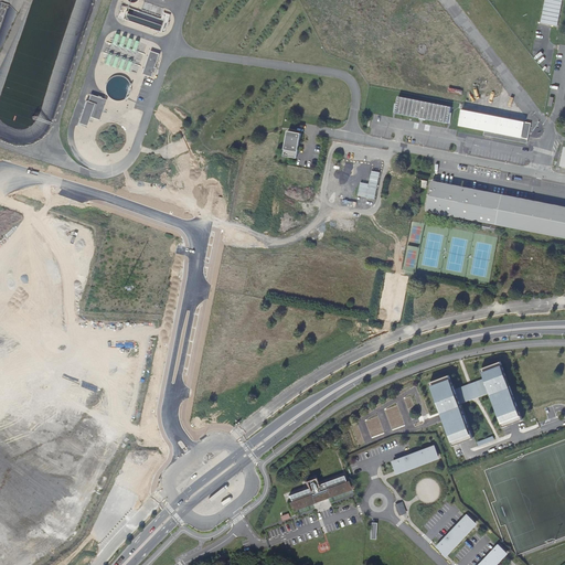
[(545,0),(541,23),(557,27),(562,0),(545,0)]
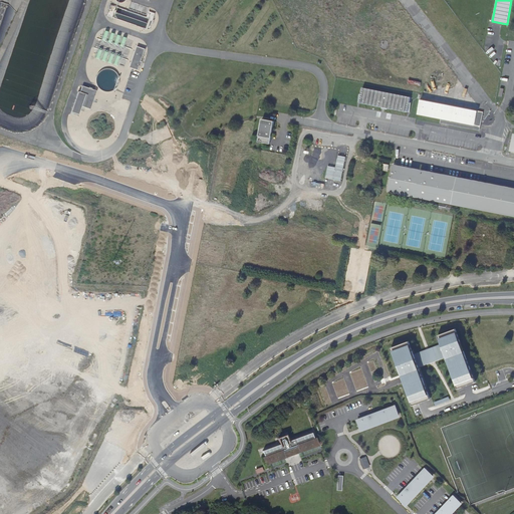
[(132,2),(129,9),(147,15),(149,8),(132,2)]
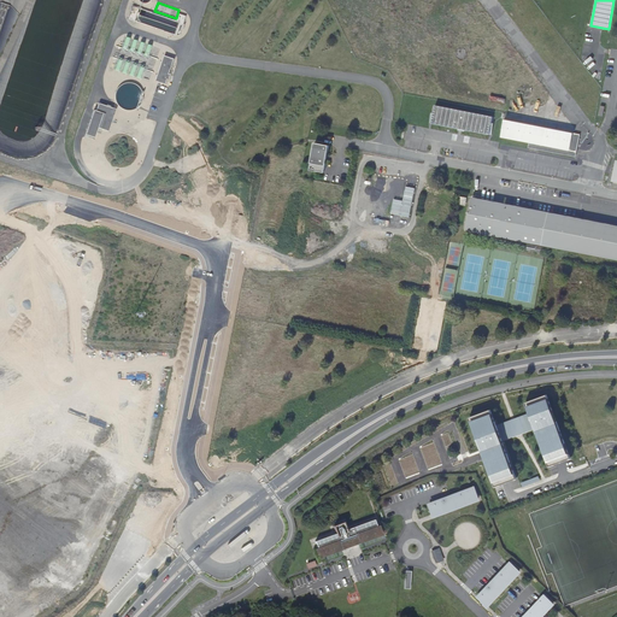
[(176,21),(134,6),(129,19),(180,37),(187,17),(178,15),(176,21)]
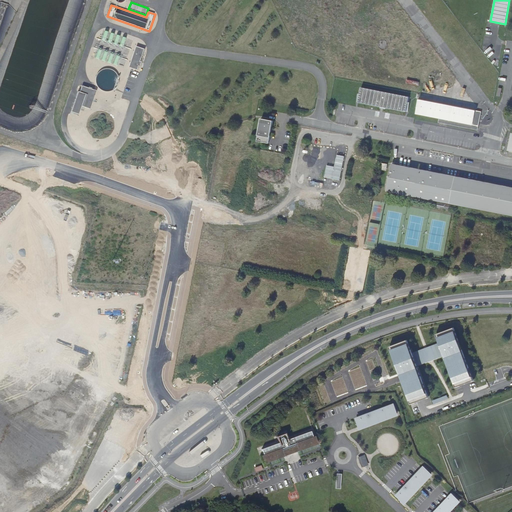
[(145,49),(137,46),(129,67),(138,70),(139,66),(141,67),(142,62),(141,62),(145,49)]
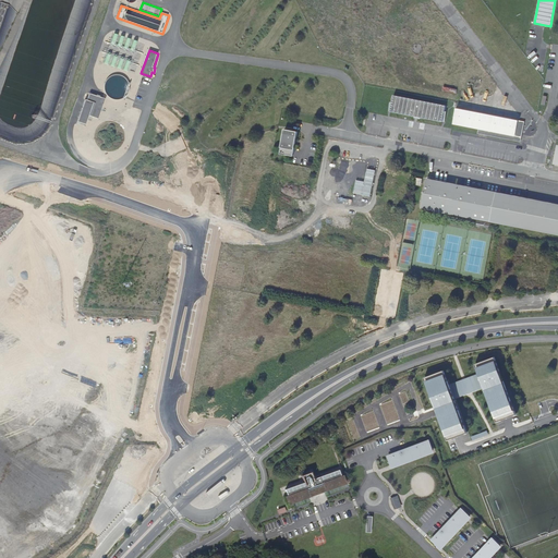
[(110,98),(114,99),(119,99),(121,99),(123,98),(125,96),(128,94),(129,92),(129,89),(129,86),(129,83),(128,81),(125,79),(124,77),(121,76),(117,75),(114,75),(112,76),(108,79),(107,81),(105,83),(105,86),(105,89),(105,92),(107,95),(108,97),(110,98)]
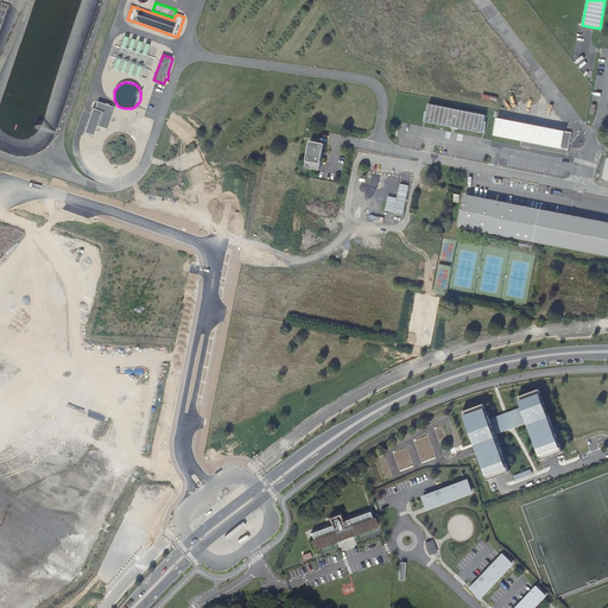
[(94,109),(93,109),(84,133),(93,137),(96,126),(107,130),(114,108),(97,102),(94,109)]
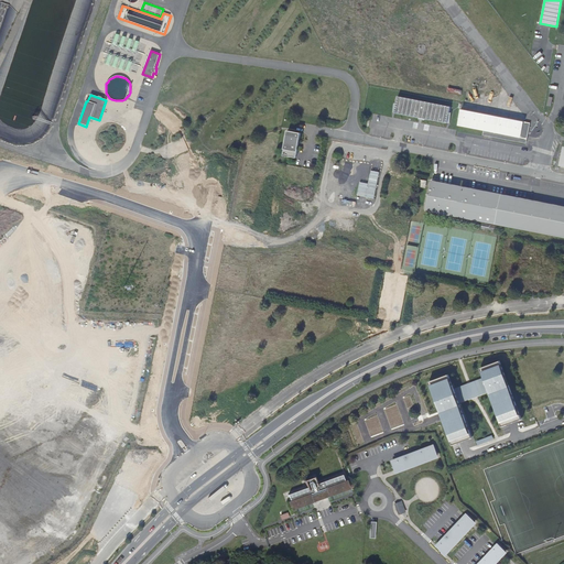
[(451,107),(398,97),(394,114),(447,123),(451,107)]
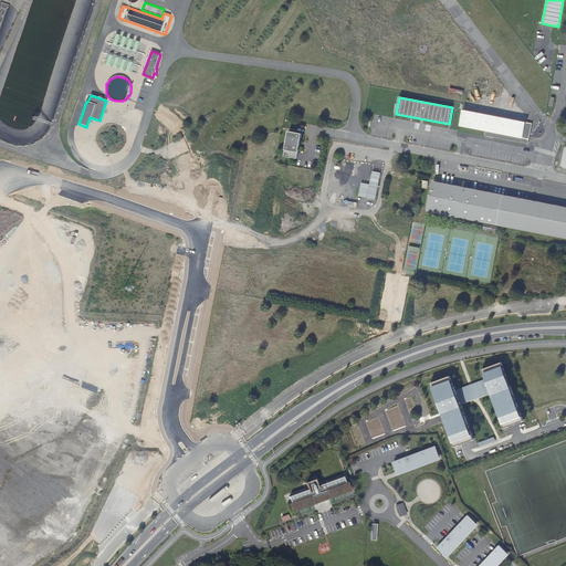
[(532,123),(463,109),(460,125),(485,130),(484,135),(489,136),(528,144),(530,135),(532,123)]
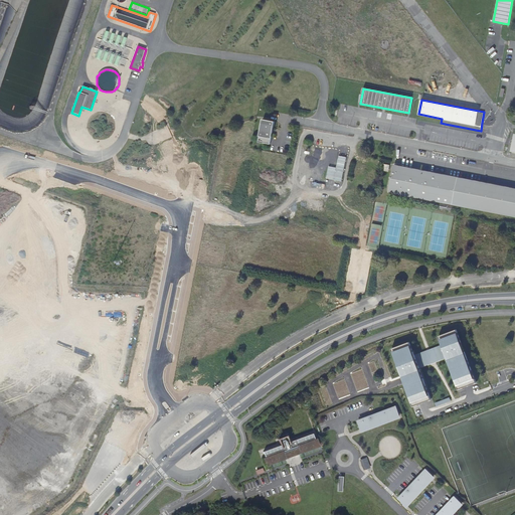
[(271,145),(275,122),(263,120),(259,142),(271,145)]
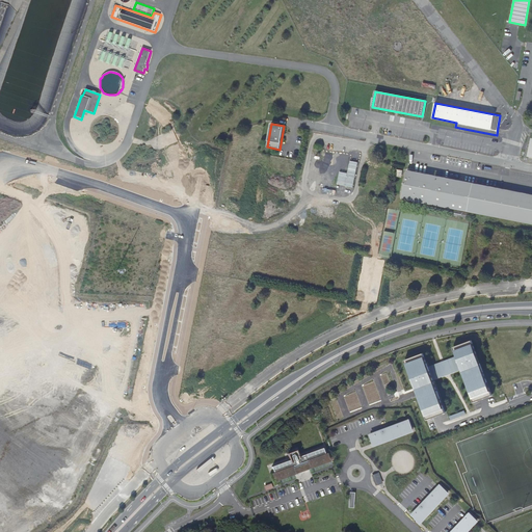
[(467,211),(472,185),(406,171),(401,197),(467,211)]
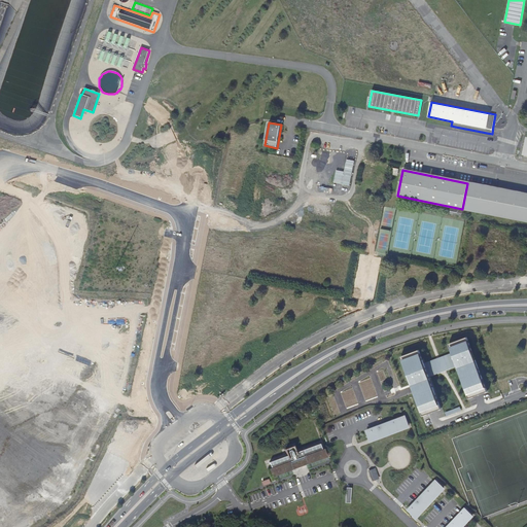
[(462,209),(526,221),(526,195),(467,183),(462,209)]
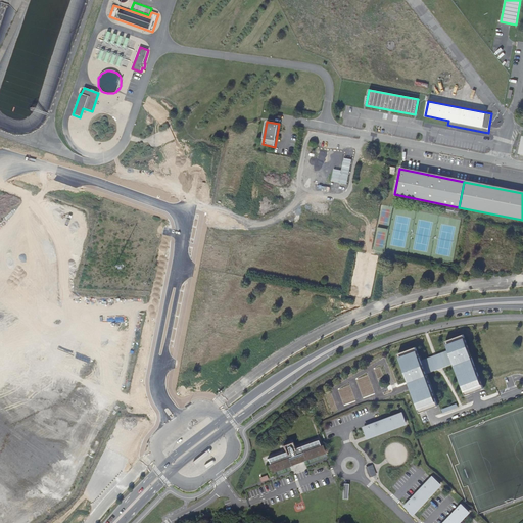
[(511,247),(486,242),(484,251),(509,256),(511,247)]
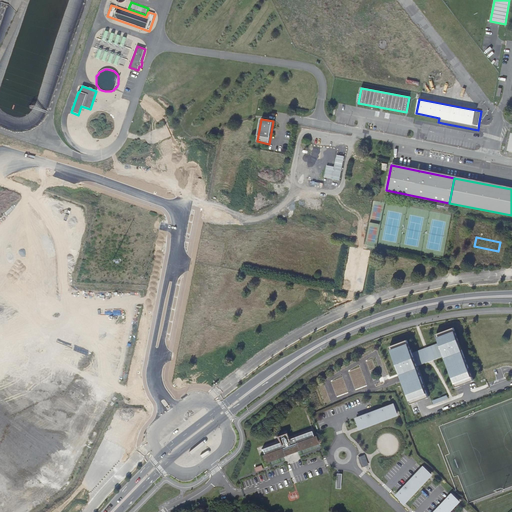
[(389,347),(410,404),(430,397),(418,365),(443,355),(455,386),(464,383),(474,379),(454,328),(436,334),(439,343),(412,354),(406,340),(389,347)]
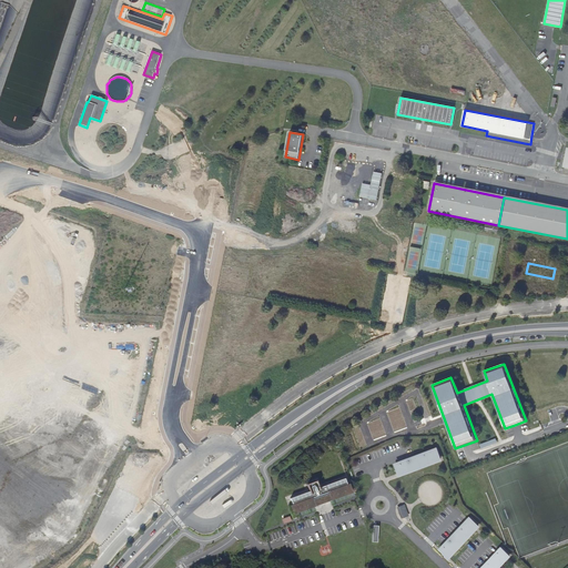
[(496,438),(479,445),(482,448),(497,442),(496,438)]
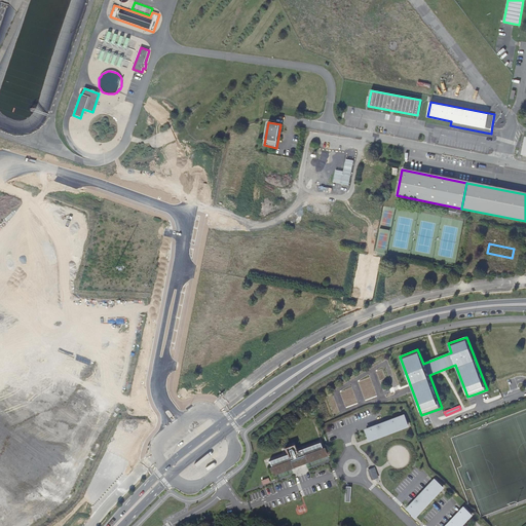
[(405,417),(368,430),(371,440),(408,426),(405,417)]
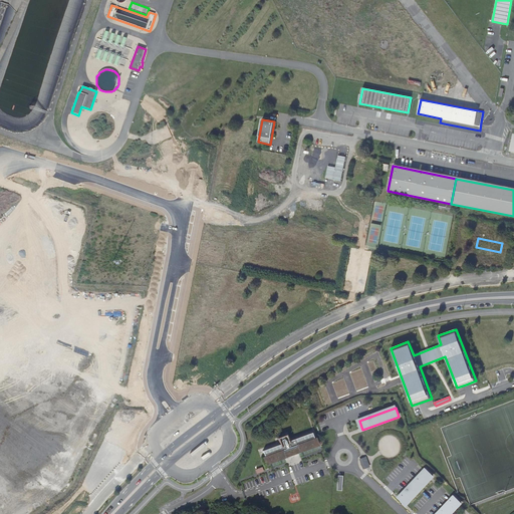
[(280,445),(262,451),(264,457),(267,464),(267,463),(268,465),(285,459),(283,455),(285,454),(285,456),(291,454),(290,452),(296,450),(297,454),(316,447),(316,446),(313,439),(311,433),(288,442),(286,436),(277,439),(280,445)]
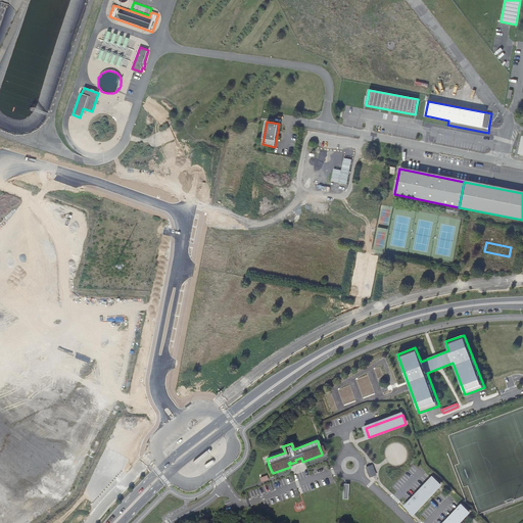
[(321,445),(319,446),(322,454),(322,455),(302,462),(301,458),(295,460),(296,462),(290,464),(290,462),(288,463),(290,467),(273,473),(272,471),(272,472),(269,465),(266,466),(270,477),(325,457),(321,445)]
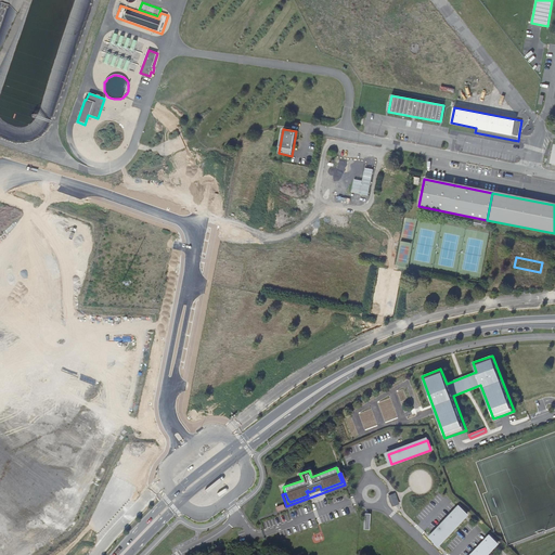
[(395,493),(389,495),(394,506),(399,504),(395,493)]
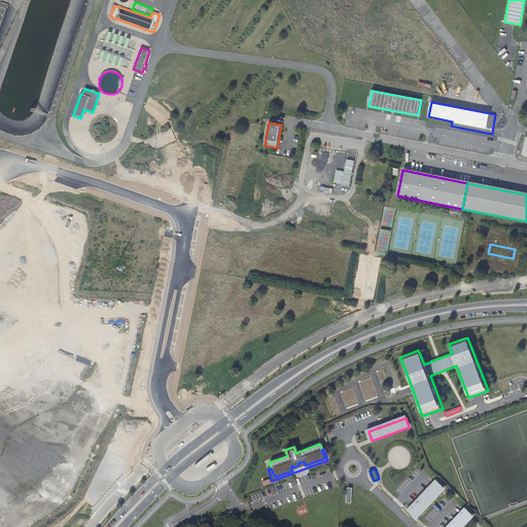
[(436,482),(410,511),(417,518),(444,489),(436,482)]
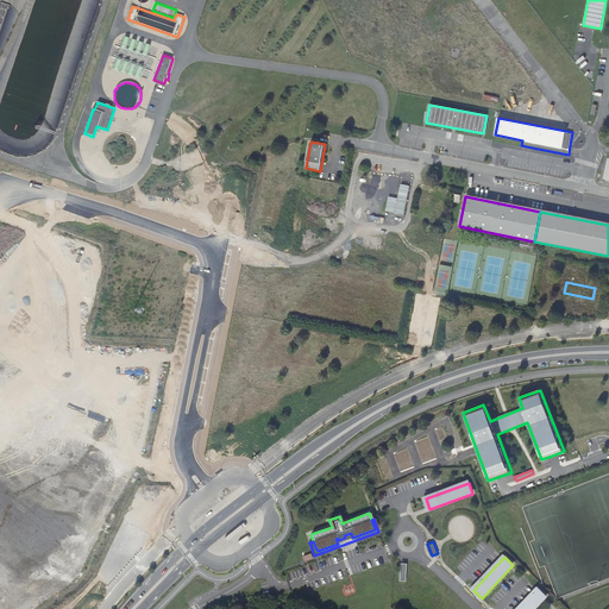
[(537,589),(516,608),(533,608),(545,596),(537,589)]
